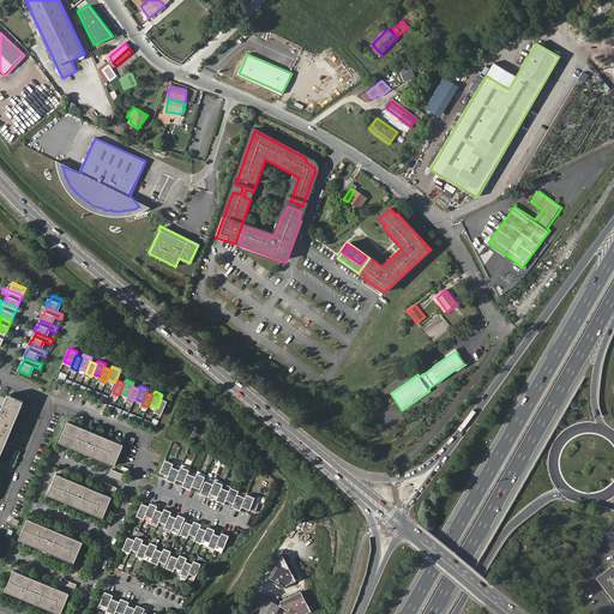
[(12,396),(7,395),(2,407),(6,408),(12,396)]
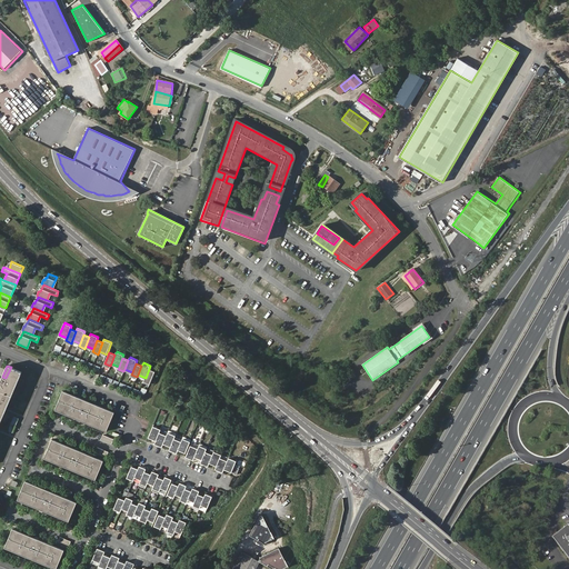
[(0,421),(21,371),(11,367),(6,378),(2,377),(0,380),(0,421)]
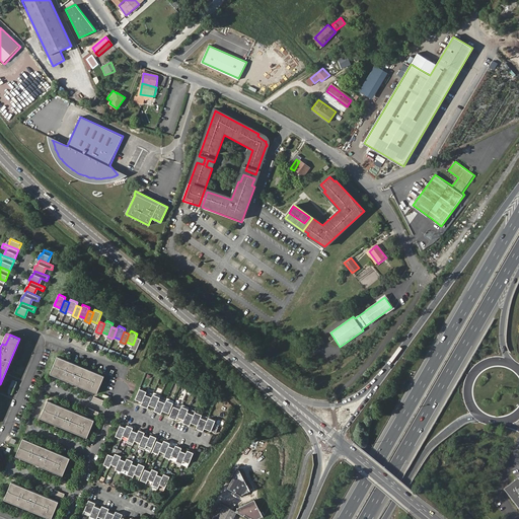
[(133,345),(132,347),(137,349),(141,339),(136,337),(133,345)]
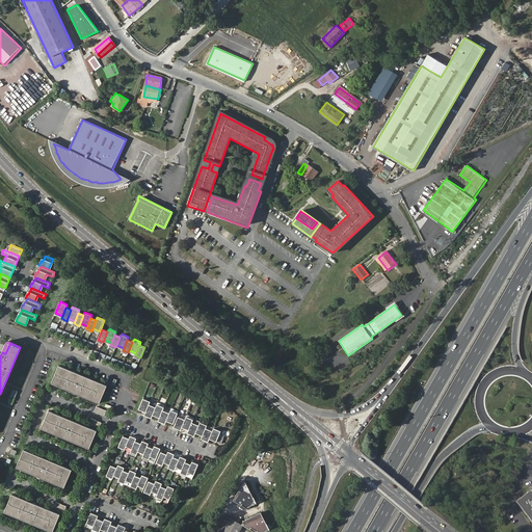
[(108,384),(58,365),(51,382),(101,402),(108,384)]
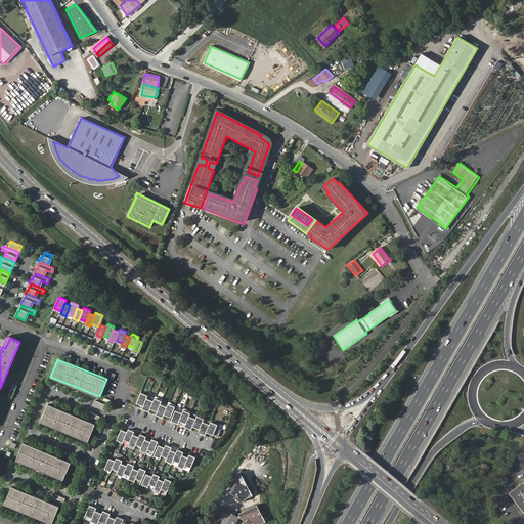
[(13,398),(16,385),(10,383),(6,397),(13,398)]
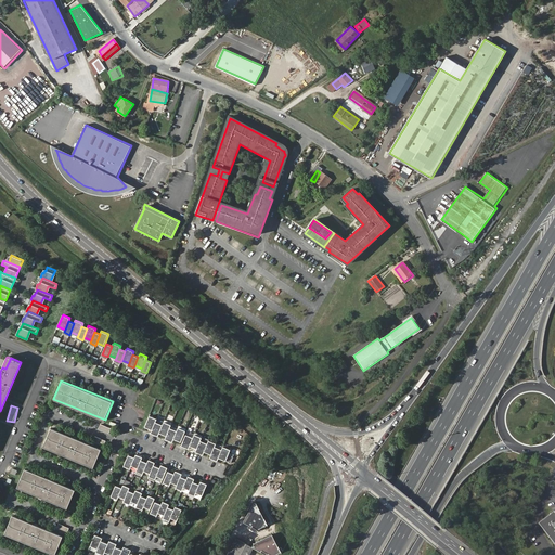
[(155,420),(149,416),(144,426),(152,429),(154,423),(155,420)]
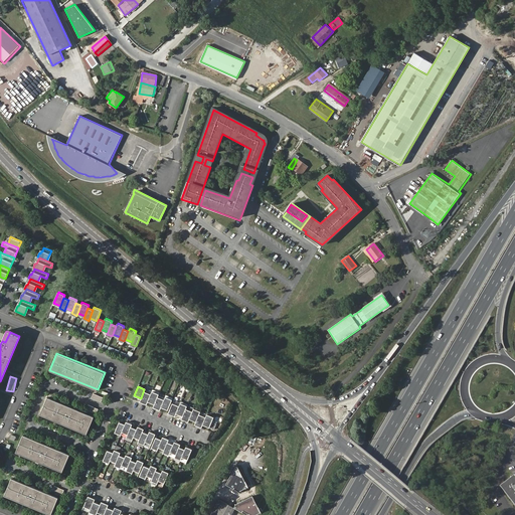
[(141,398),(140,401),(146,404),(148,401),(150,395),(143,392),(141,398)]
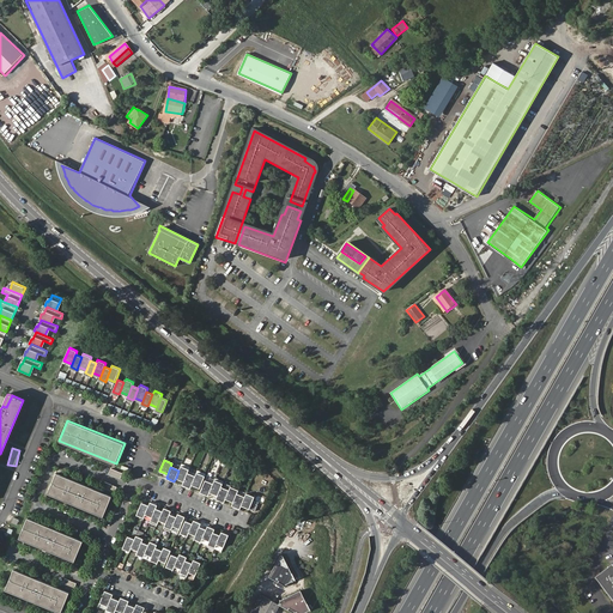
[(178,471),(176,478),(183,480),(186,473),(188,469),(180,467),(178,471)]
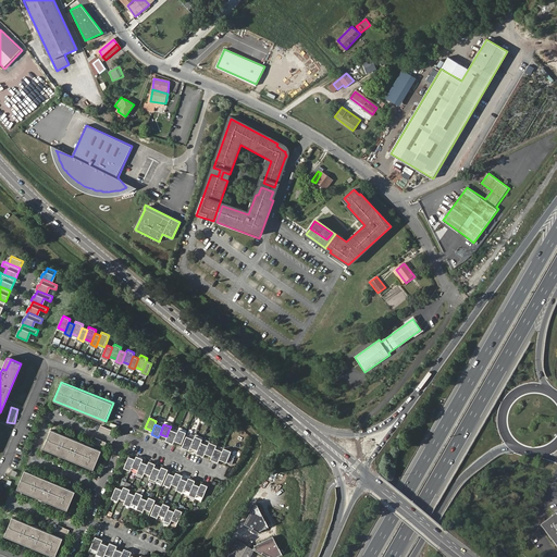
[(100,425),(99,431),(109,435),(111,430),(100,425)]
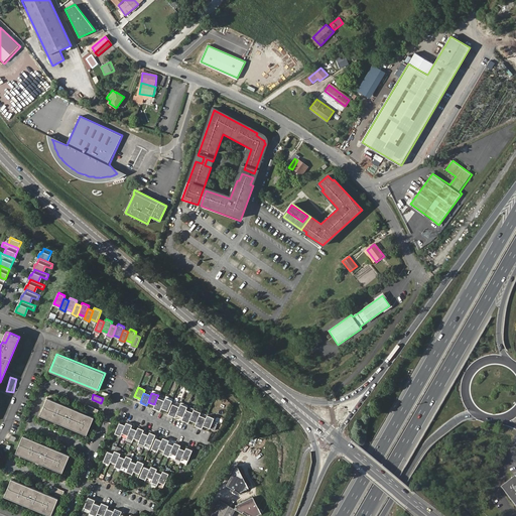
[(95,417),(47,398),(40,416),(88,434),(95,417)]
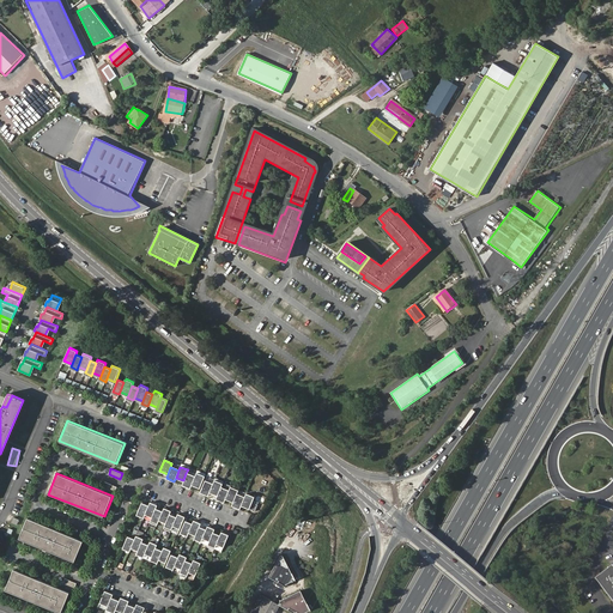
[(183,480),(182,484),(190,487),(192,484),(194,477),(186,473),(183,480)]
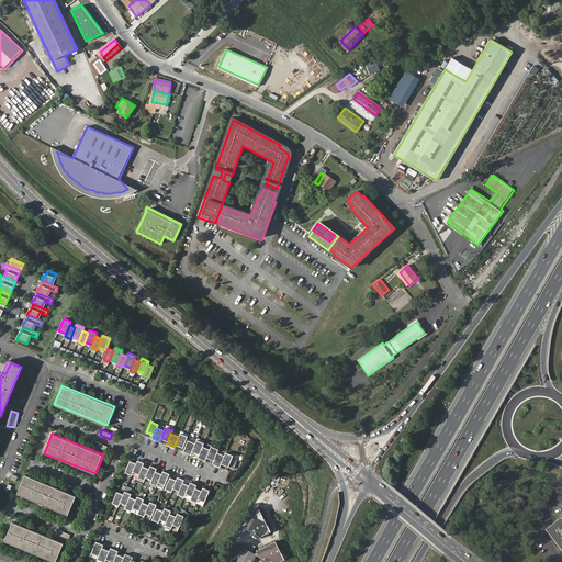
[(178,437),(176,444),(183,447),(187,437),(180,434),(178,437)]
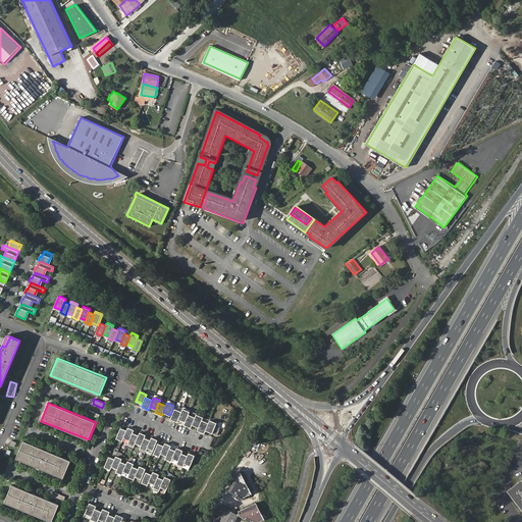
[(174,409),(170,418),(177,421),(178,418),(180,412),(174,409)]
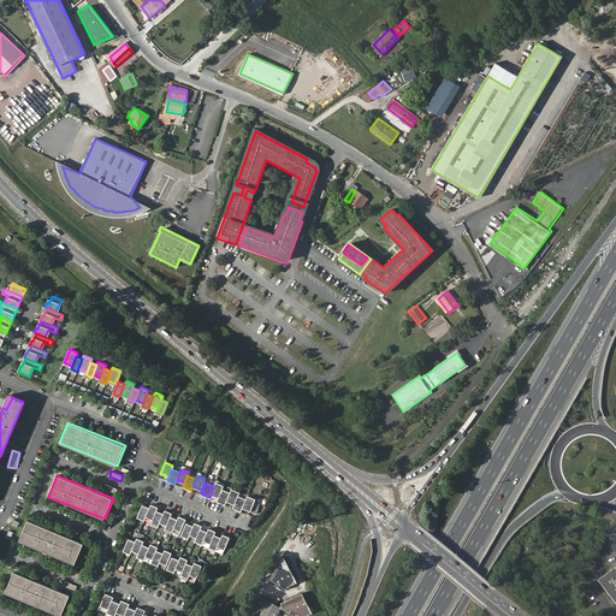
[(213,486),(211,493),(218,497),(221,490),(223,486),(214,483),(213,486)]
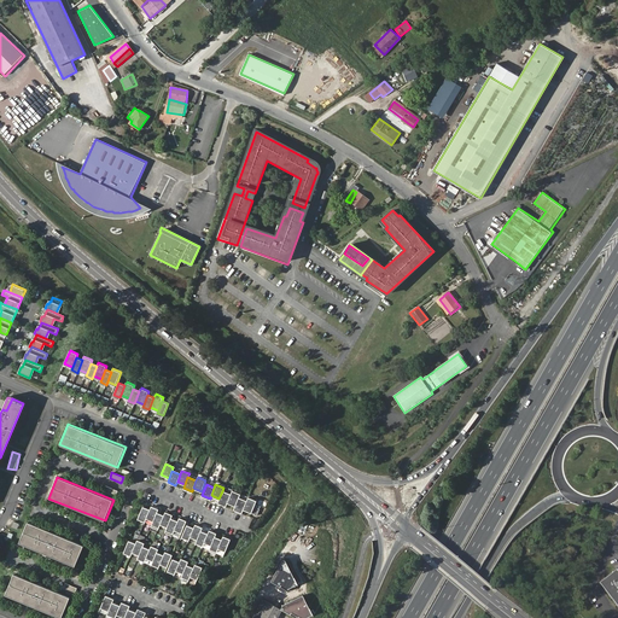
[(118,490),(106,485),(104,491),(116,496),(118,490)]
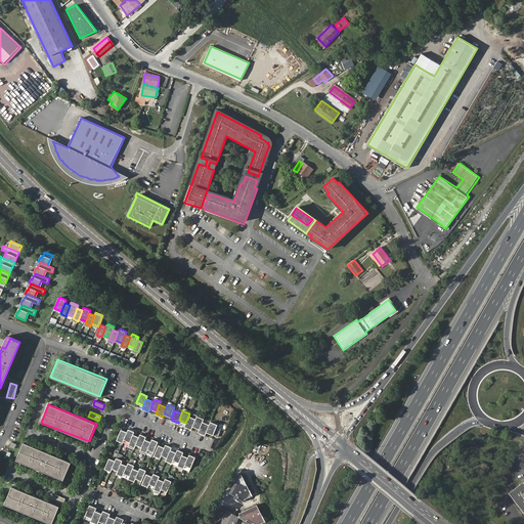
[(194,419),(192,425),(199,428),(202,422),(203,419),(195,416),(194,419)]
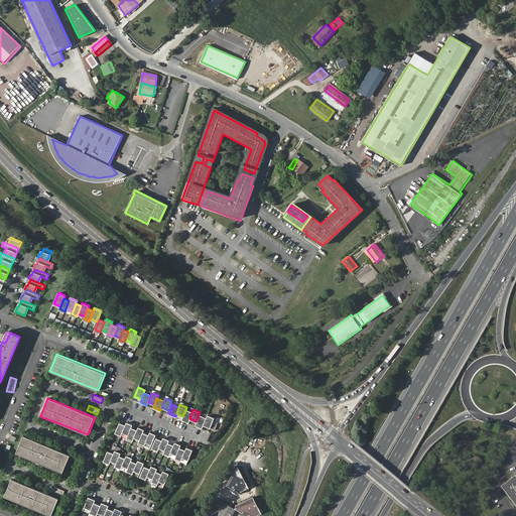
[(182,416),(181,419),(188,421),(189,418),(191,412),(185,410),(182,416)]
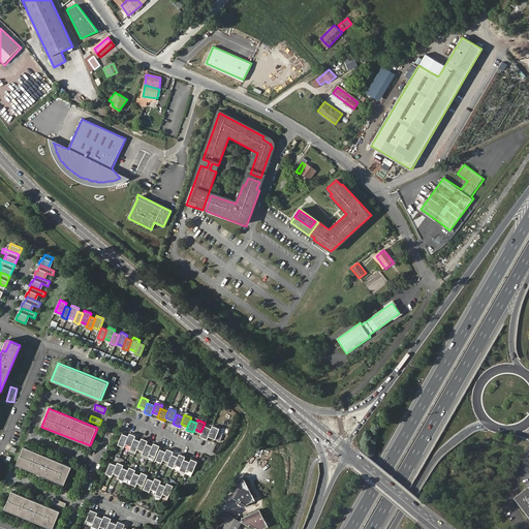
[(211,429),(204,426),(200,432),(199,435),(207,438),(208,435),(211,429)]
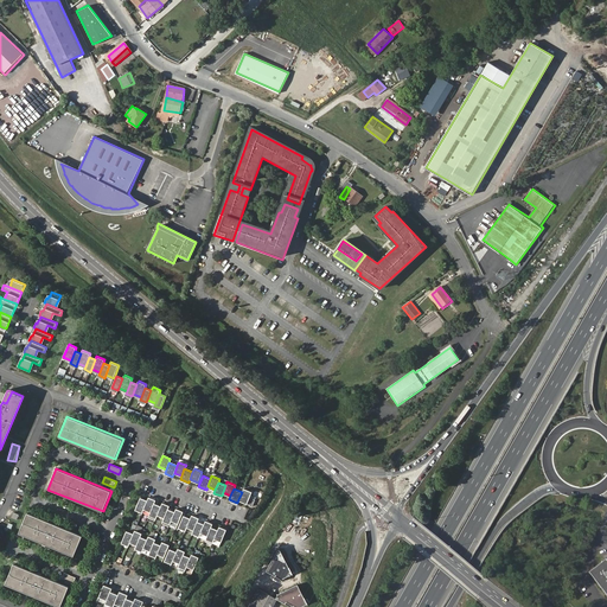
[(243,489),(242,492),(238,499),(247,503),(250,492),(243,489)]
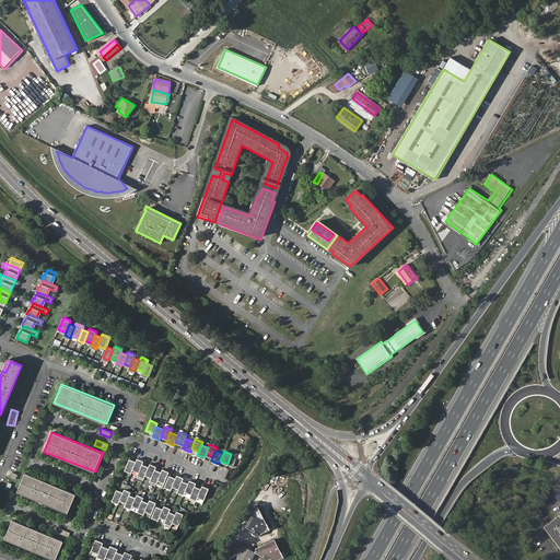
[(136,463),(129,459),(125,469),(131,473),(132,469),(136,463)]
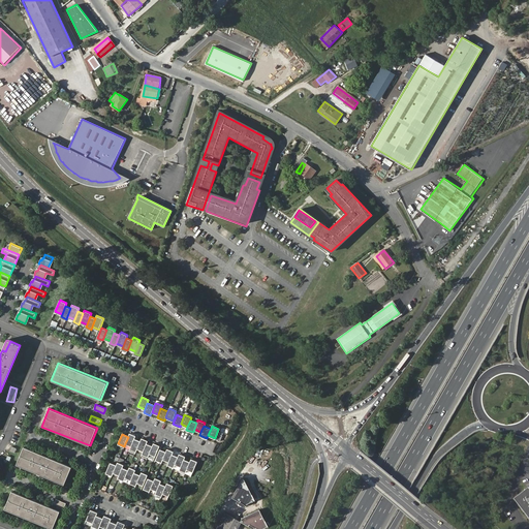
[(128,437),(125,443),(131,445),(133,439),(134,436),(129,434),(128,437)]
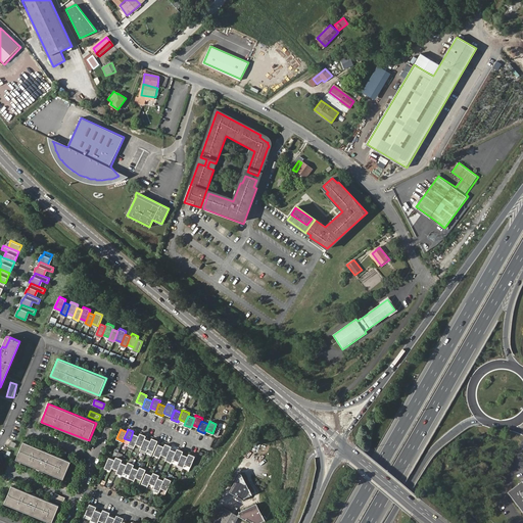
[(138,437),(132,434),(130,440),(128,443),(134,446),(136,443),(138,437)]
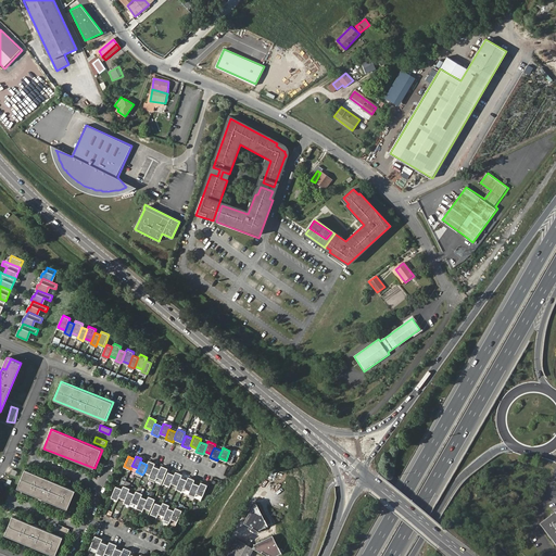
[(147,465),(144,471),(150,474),(153,467),(154,464),(148,462),(147,465)]
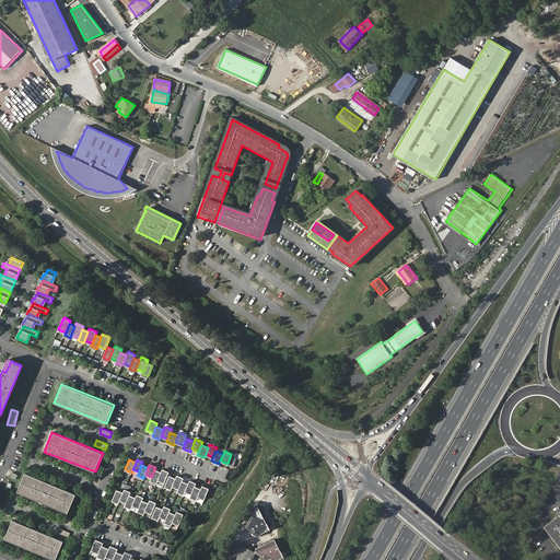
[(161,474),(154,470),(151,477),(150,480),(156,483),(158,480),(161,474)]
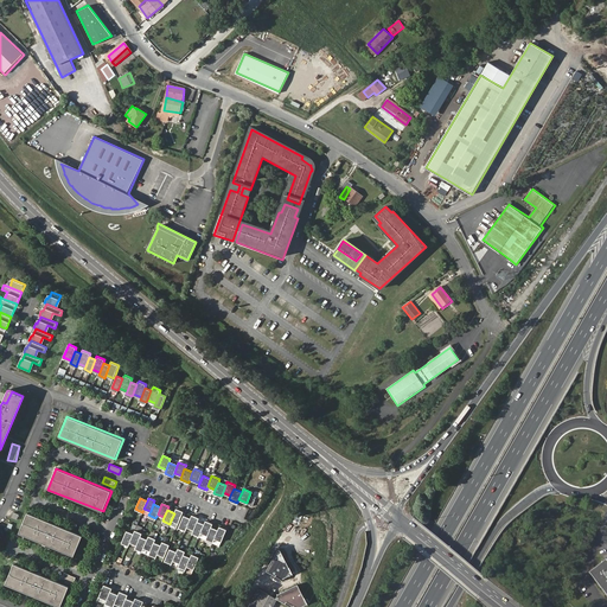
[(174,513),(171,521),(178,523),(183,512),(176,510),(174,513)]
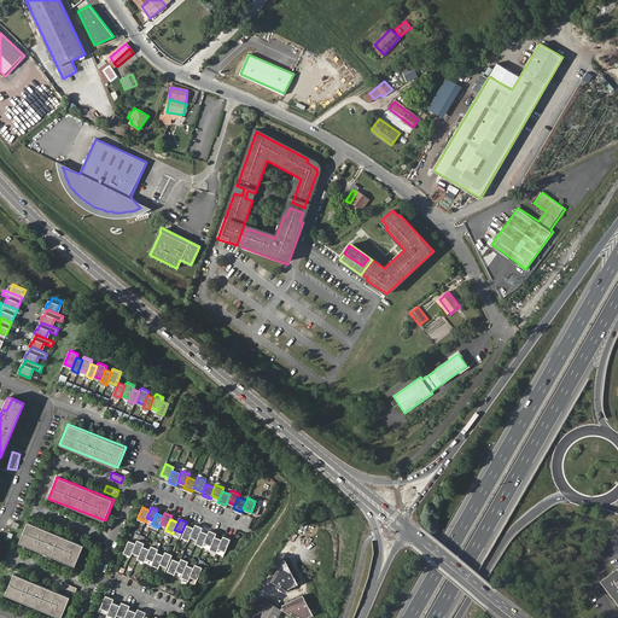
[(85,544),(28,522),(18,542),(76,565),(85,544)]
